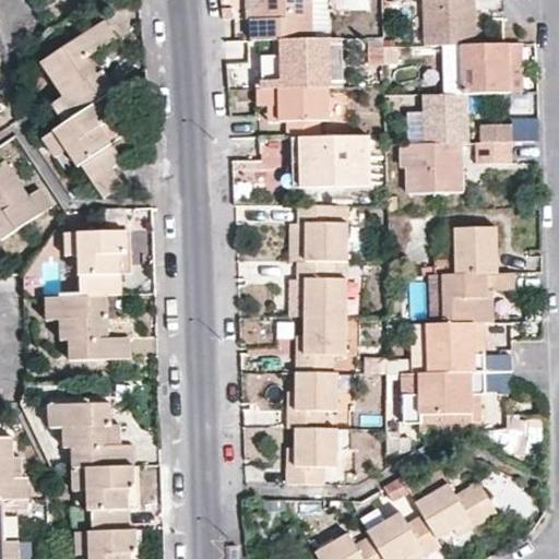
[(261,14),(260,0),(244,0),(245,18),(252,18),(252,14),(261,14)]
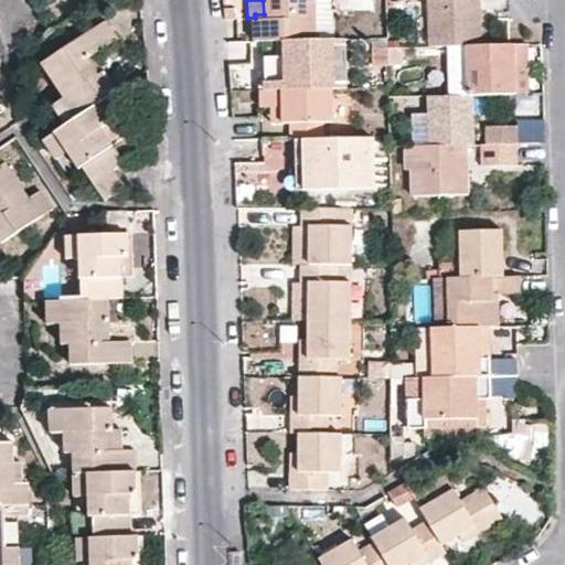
[(263,0),(264,14),(255,14),(255,18),(255,39),(275,39),(277,39),(283,38),(312,38),(320,38),(319,0),(263,0)]
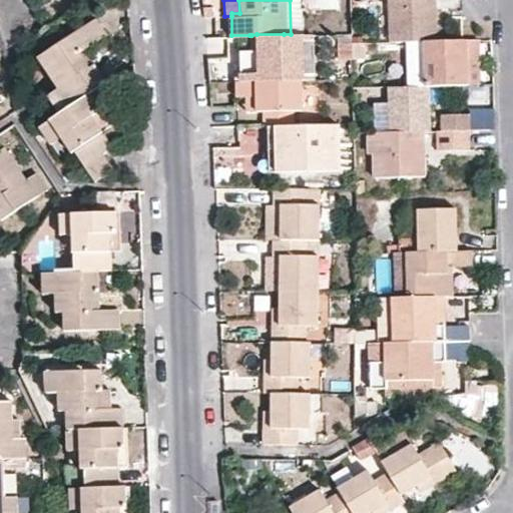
[(388,0),(389,40),(422,40),(433,40),(432,0),(388,0)]
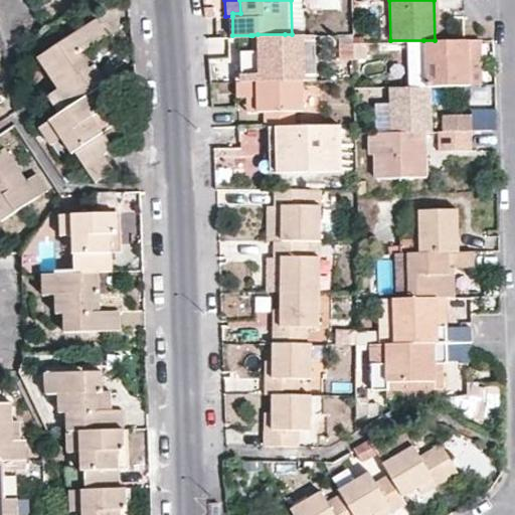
[(61,83),(72,101),(88,91),(101,80),(108,75),(98,60),(91,64),(80,48),(88,43),(109,29),(98,13),(67,33),(41,52),(61,83)]
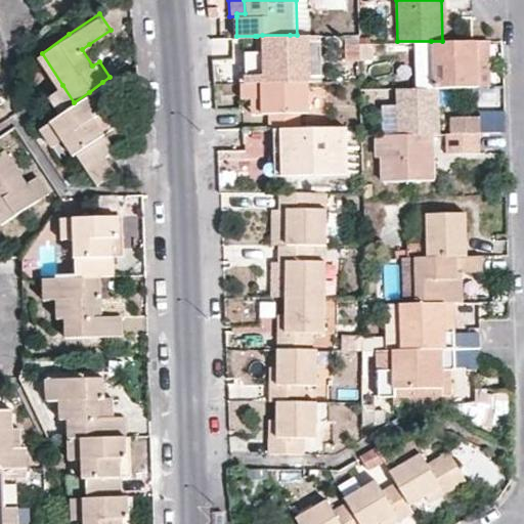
[(290,35),(262,35),(262,51),(255,51),(245,51),(245,82),(306,81),(311,81),(310,35),(297,35),(290,35)]
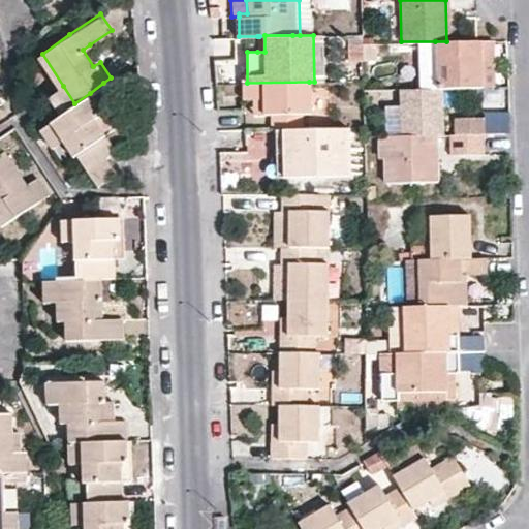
[(435,88),(440,88),(480,87),(479,40),(474,40),(446,41),(435,41),(435,88)]
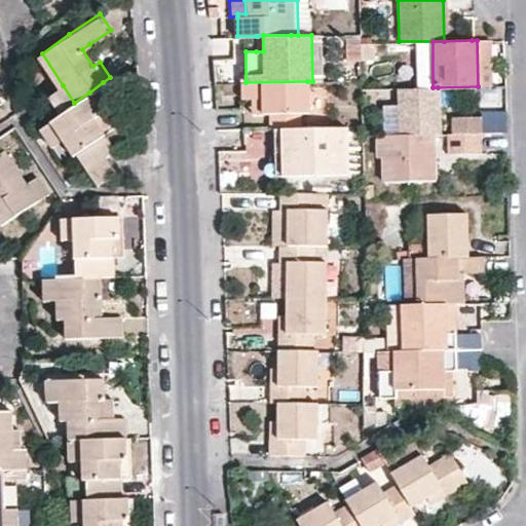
[(477,40),(478,86),(489,86),(488,40),(477,40)]
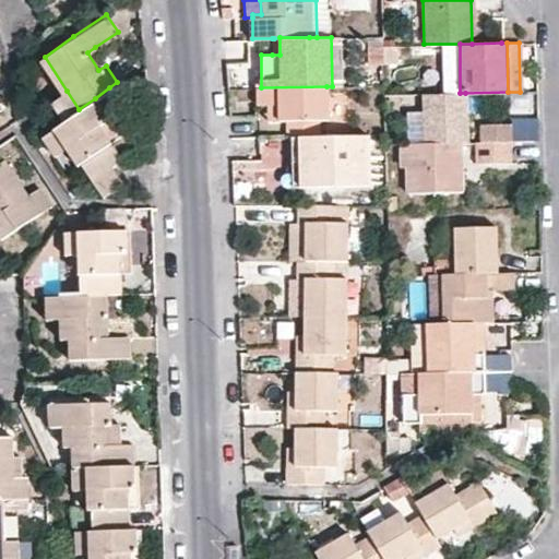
[(397,45),(382,45),(382,64),(399,63),(397,45)]
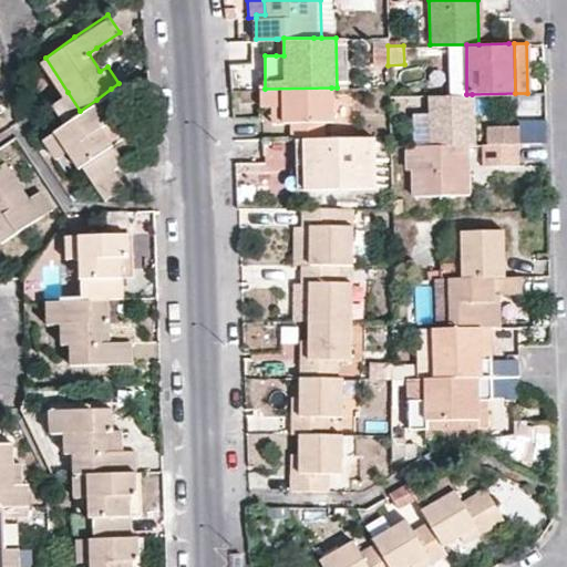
[(107,66),(96,48),(89,53),(100,71),(107,66)]
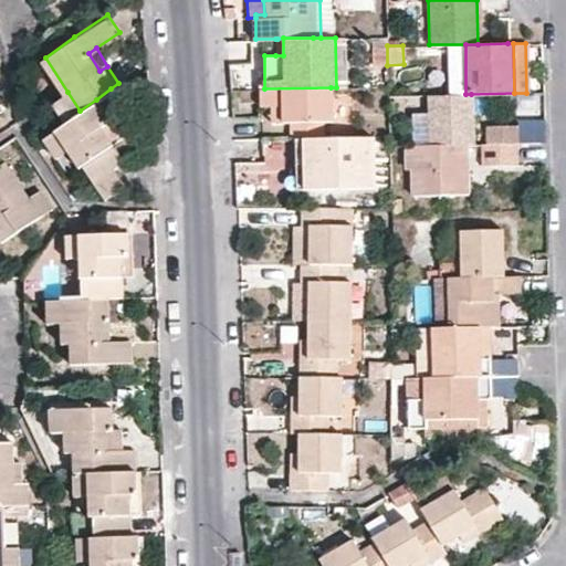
[(331,87),(264,88),(261,88),(262,104),(272,104),(290,104),(290,121),(291,138),(294,138),(323,137),(323,121),(332,121),(331,87)]
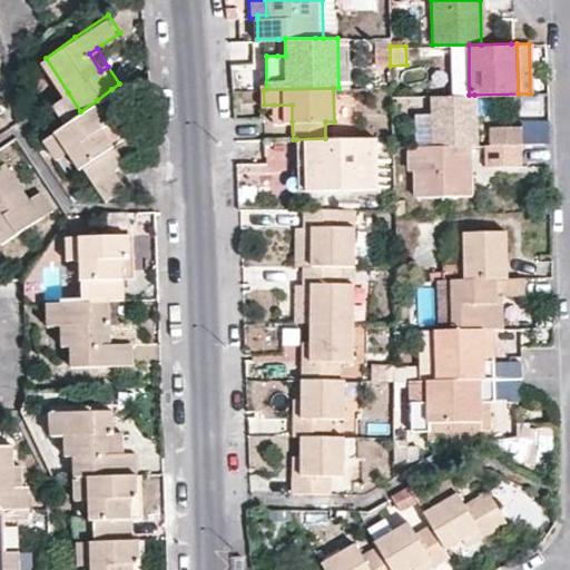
[(57,101),(68,119),(80,111),(68,92),(57,101)]
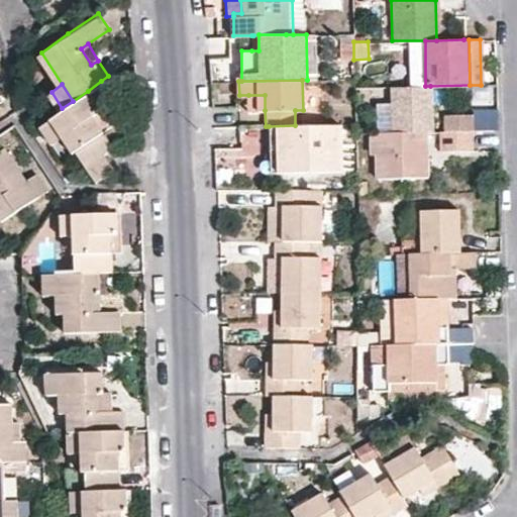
[(391,87),(392,132),(425,131),(431,131),(430,86),(425,86),(391,87)]
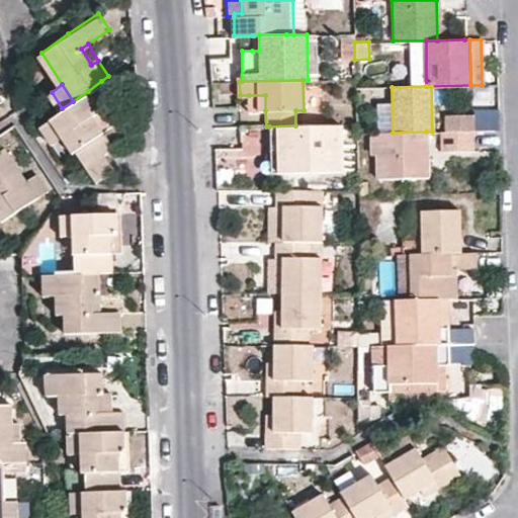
[(62,108),(51,115),(64,135),(74,150),(77,148),(87,162),(106,151),(114,145),(95,112),(99,109),(88,91),(73,101),(62,108)]
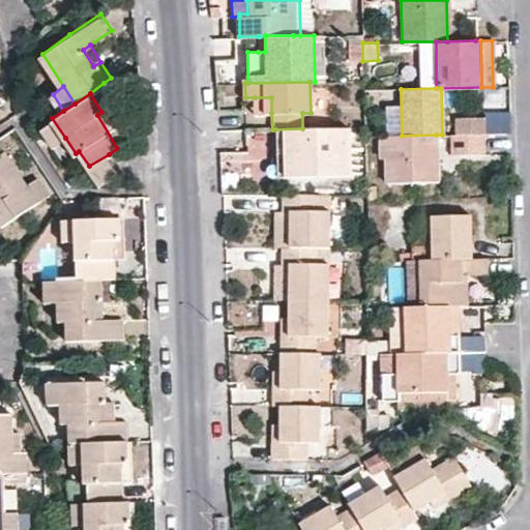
[(255,113),(271,113),(271,97),(255,97),(255,113)]
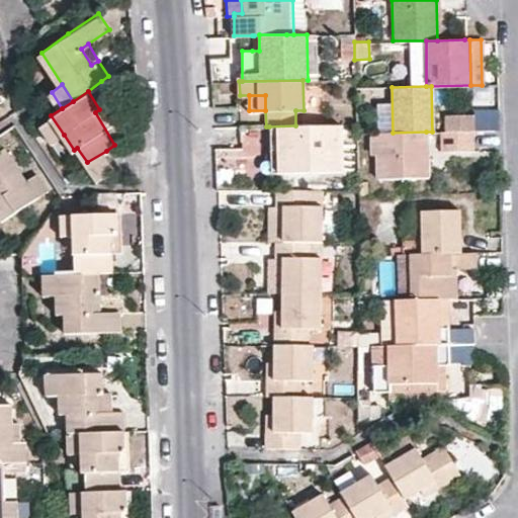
[(51,115),(40,123),(53,143),(64,135),(51,115)]
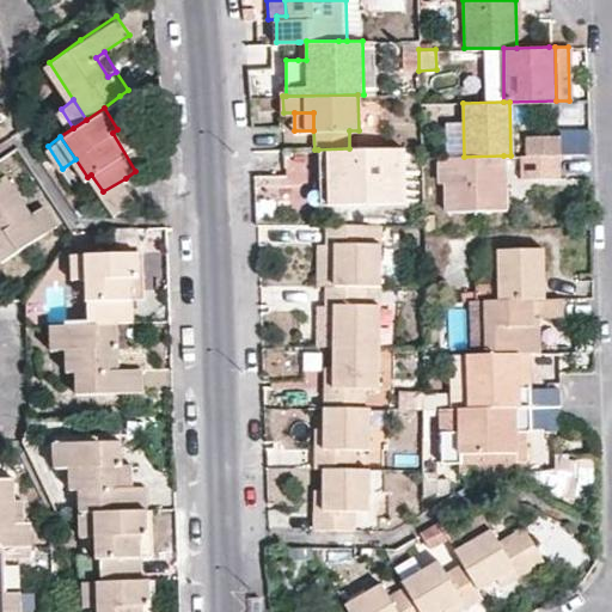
[(525,155),(558,154),(558,138),(525,138),(525,155)]
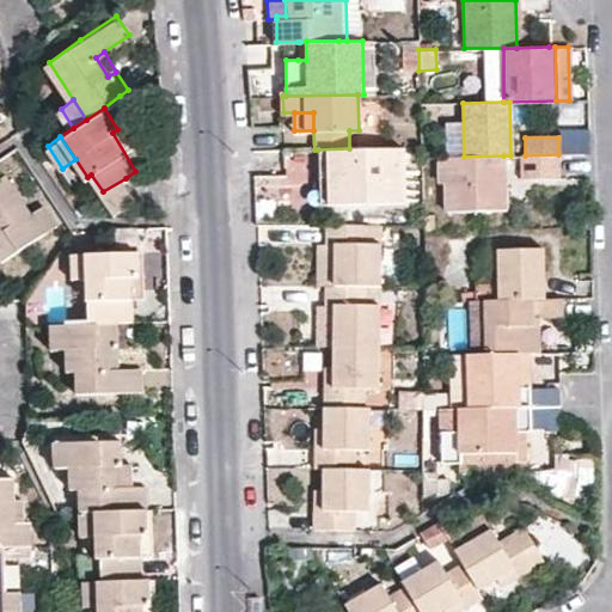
[(403,201),(402,148),(349,148),(318,150),(318,170),(328,170),(328,203),(403,201)]
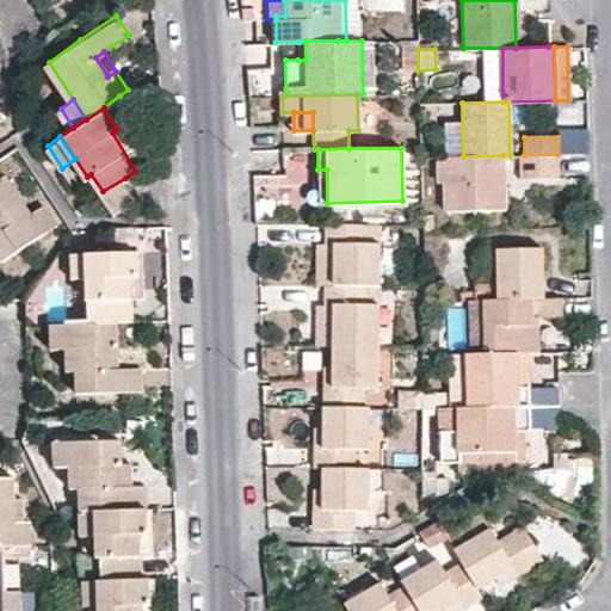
[(524,155),(520,155),(522,178),(559,177),(557,154),(524,155)]
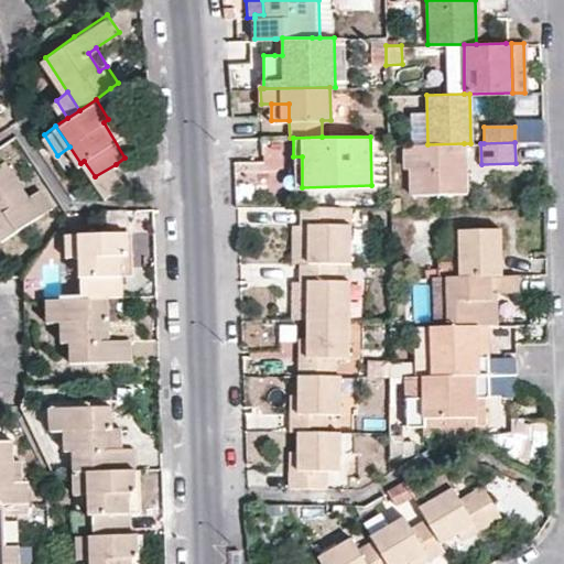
[(411,144),(411,165),(411,193),(464,192),(464,143),(427,144),(411,144)]
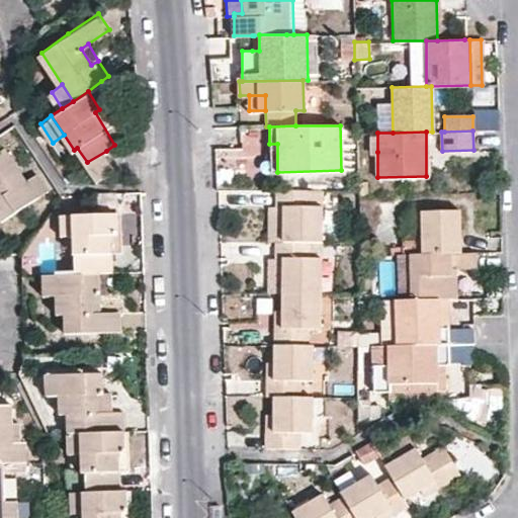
[(260,144),(216,146),(217,186),(262,184),(260,144)]
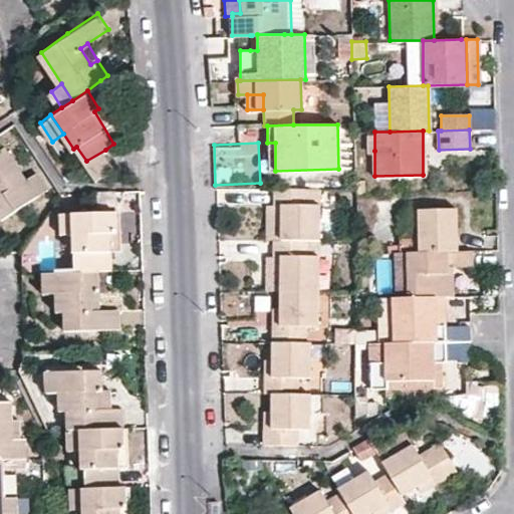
[(38,194),(27,177),(6,147),(0,151),(0,216),(2,219),(38,194)]
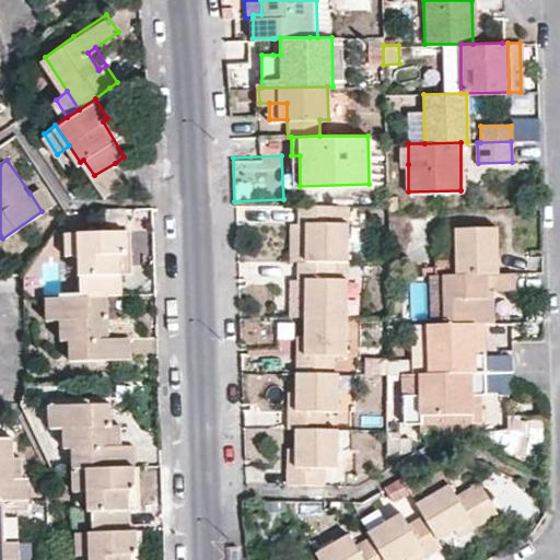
[(125,179),(115,163),(94,175),(104,191),(125,179)]
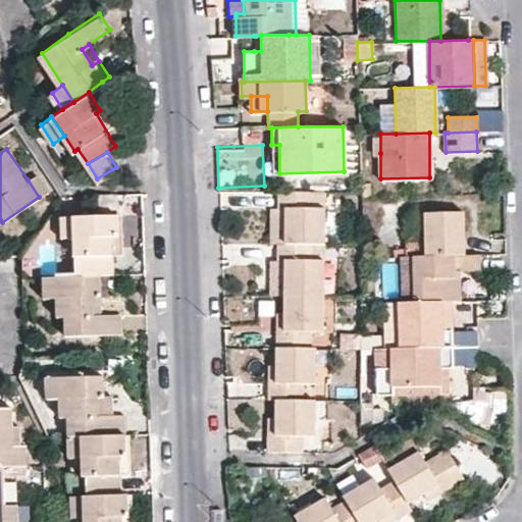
[(38,173),(28,179),(39,197),(49,190),(38,173)]
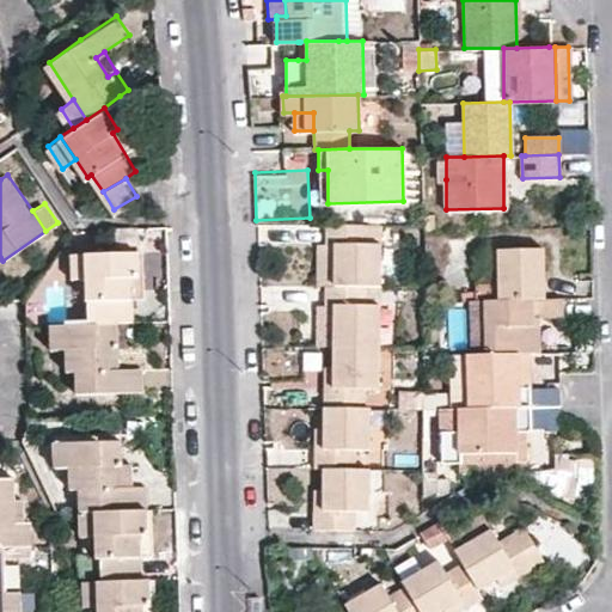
[(372,245),(371,227),(331,226),(330,248),(340,248),(340,286),(369,286),(381,286),(383,245),(372,245)]
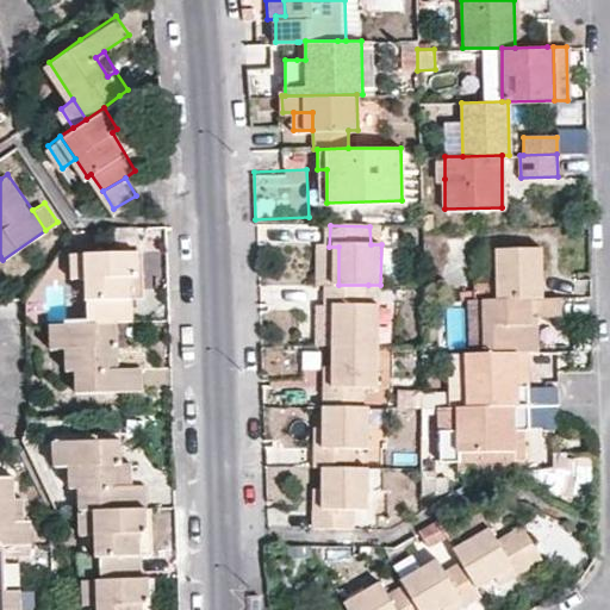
[(329,285),(338,285),(338,247),(329,247),(317,247),(317,285),(329,285)]
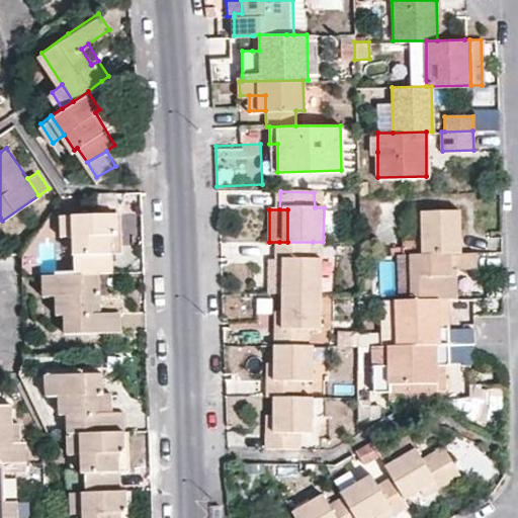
[(420,254),(457,253),(456,211),(419,211),(420,254)]
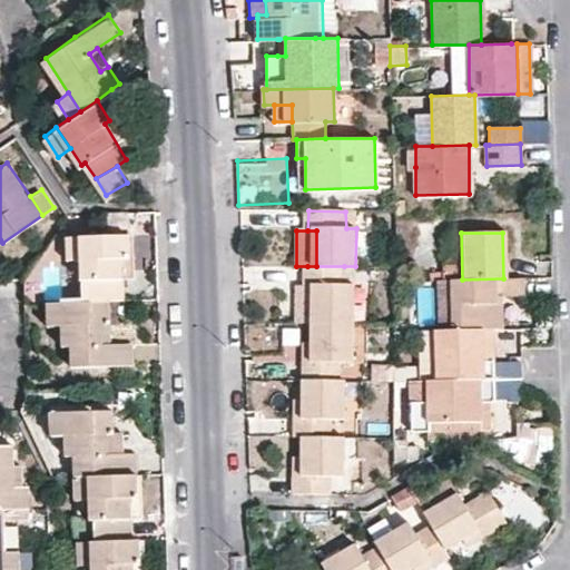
[(86,281),(87,301),(101,301),(109,301),(125,301),(124,257),(129,257),(129,235),(80,236),(81,258),(82,281),(86,281)]
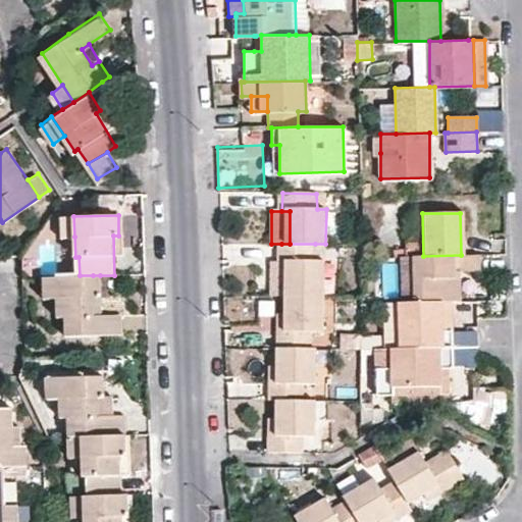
[(61,238),(74,237),(73,216),(61,217),(61,238)]
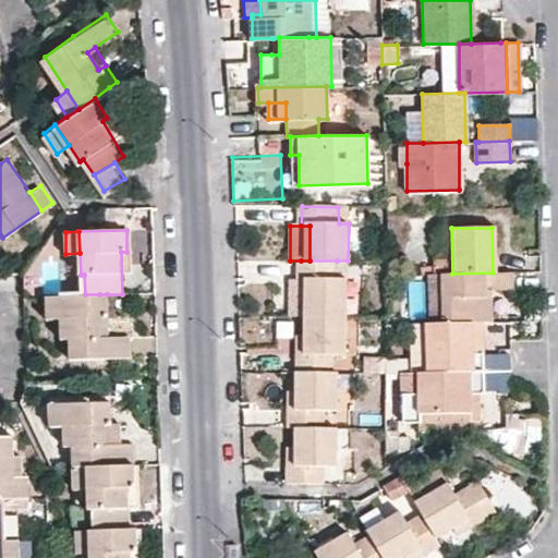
[(308,316),(348,317),(348,275),(338,275),(337,261),(310,261),(301,261),(301,277),(308,278),(308,294),(308,316)]
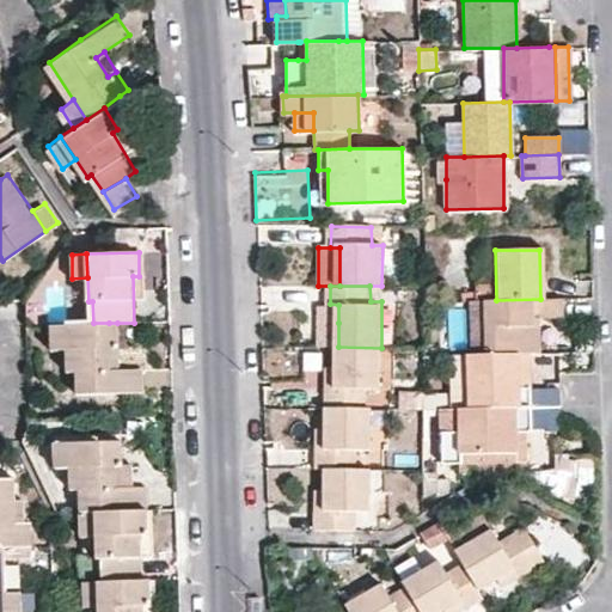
[(557,314),(557,299),(540,299),(496,300),(482,300),(482,354),(515,353),(526,353),(530,353),(530,316),(557,314)]
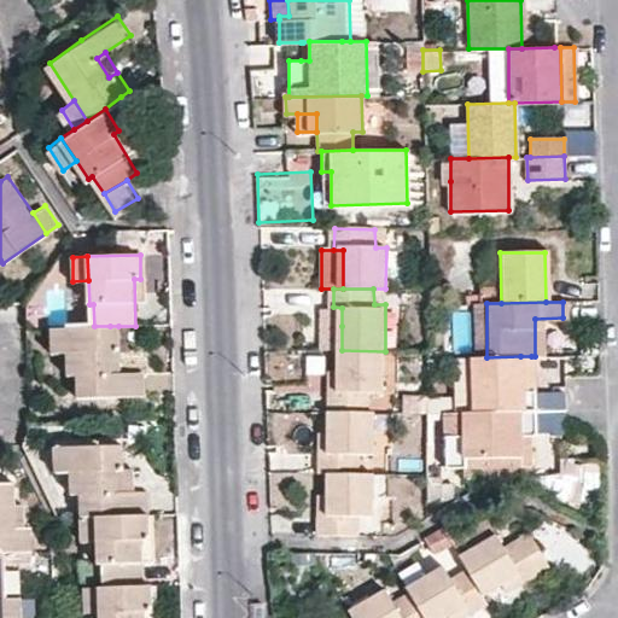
[(94,326),(68,327),(68,351),(68,373),(77,373),(77,395),(144,394),(144,371),(120,372),(111,372),(110,349),(110,326),(94,326)]
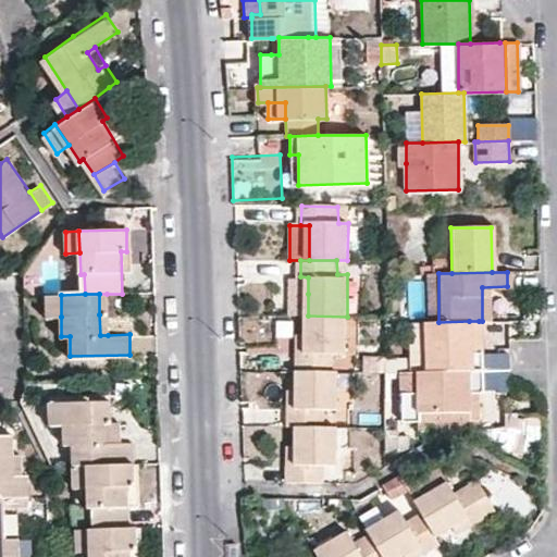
[(61,295),(47,295),(47,317),(61,317),(61,295)]
